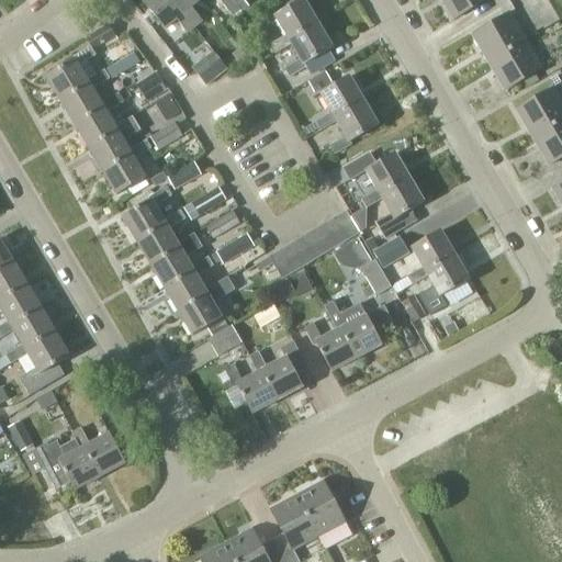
[(186,34),(193,27),(170,0),(139,0),(164,30),(175,21),(186,34)]
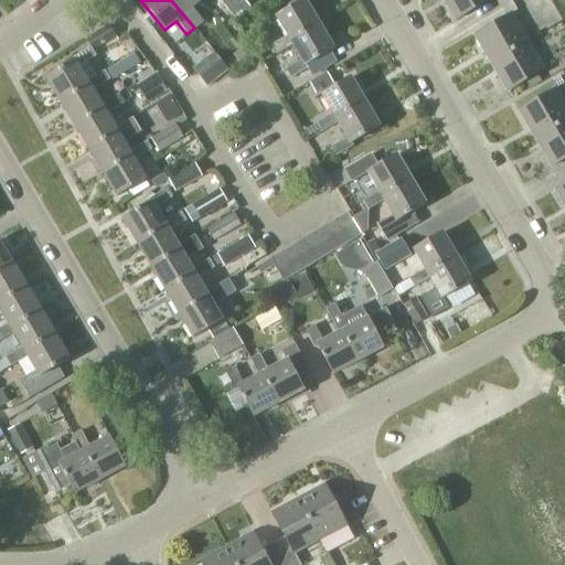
[(191,9),(202,0),(201,0),(171,0),(194,28),(202,22),(191,9)]
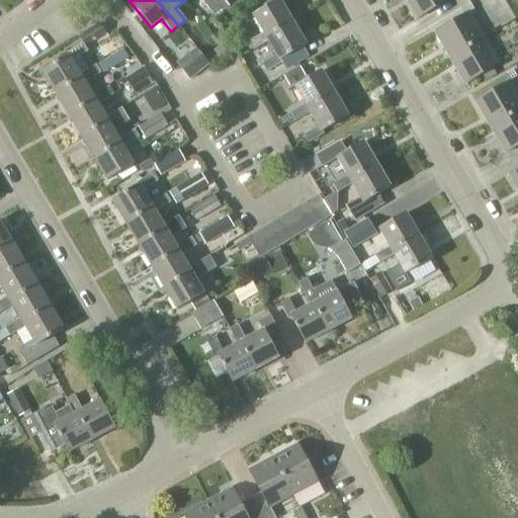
[(200,0),(217,20),(224,14),(211,0),(184,0),(185,0),(184,0),(200,0)]
